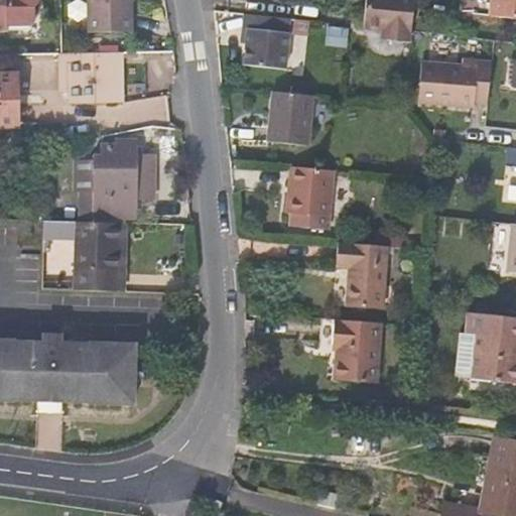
[(0,0),(0,32),(8,32),(9,28),(30,28),(36,24),(36,11),(40,7),(39,0),(0,0)]
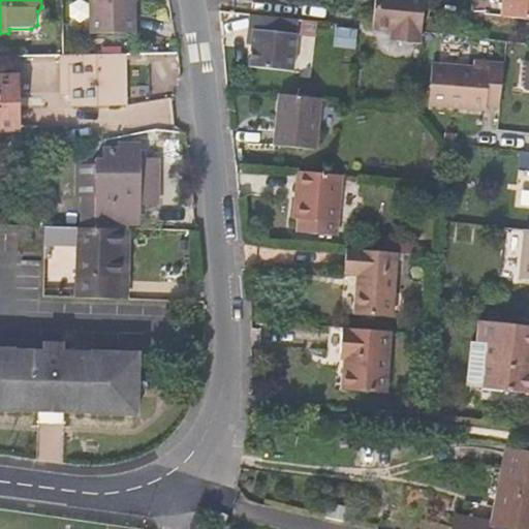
[(132,0),(88,0),(89,34),(133,32),(132,2),(132,0)]
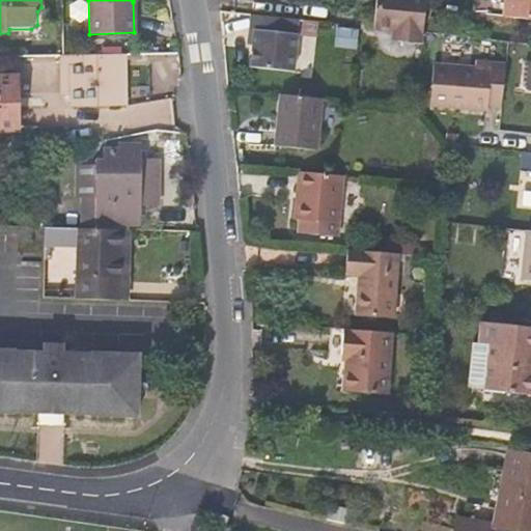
[(404,34),(404,43),(423,44),(424,33),(426,0),(379,0),(378,32),(394,33),(404,34)]
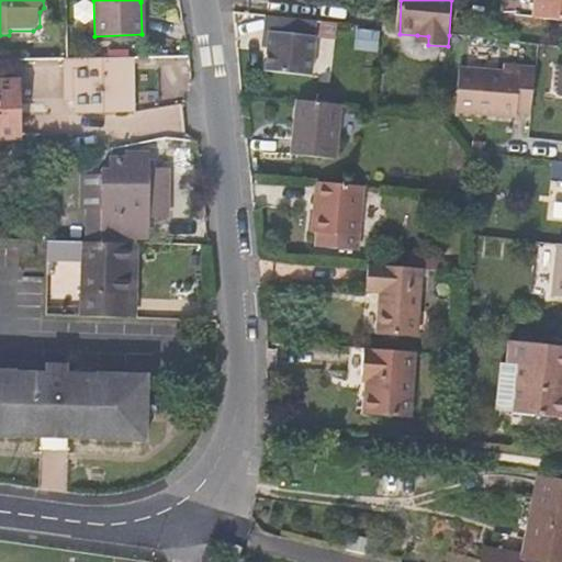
[(561,0),(536,0),(535,15),(561,18),(561,0)]
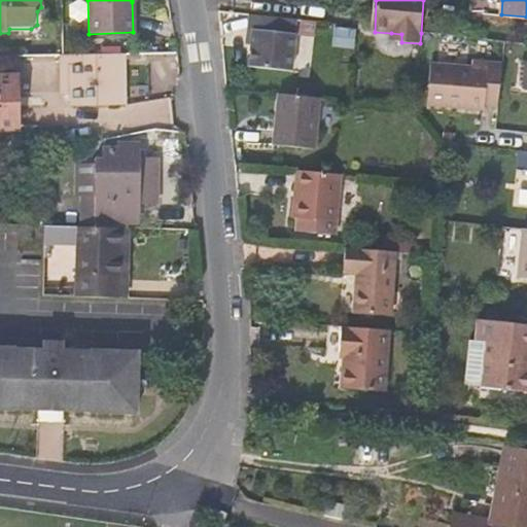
[(289,20),(249,15),(247,33),(252,34),(251,46),(249,67),(290,70),(293,36),(288,36),(289,20)]
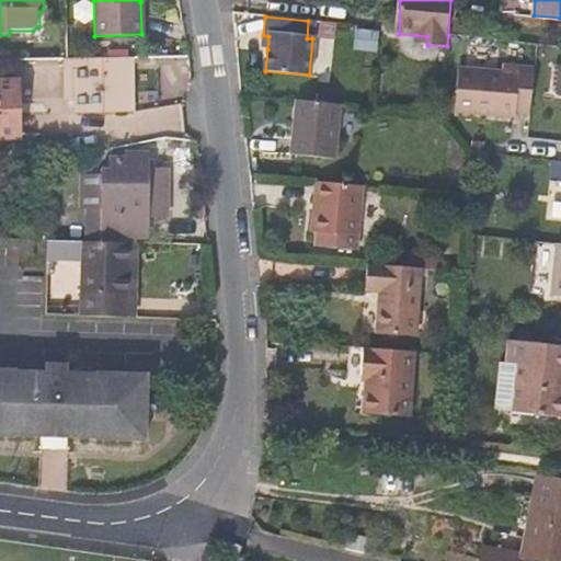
[(416,44),(427,45),(427,36),(416,35),(416,44)]
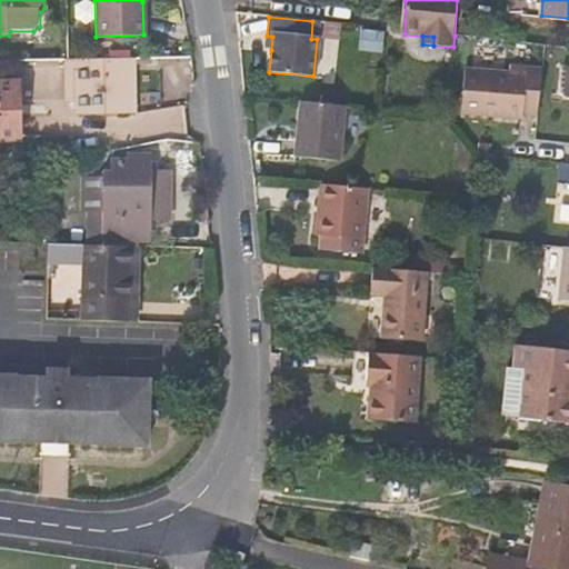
[(76,71),(76,112),(135,112),(133,70),(76,71)]
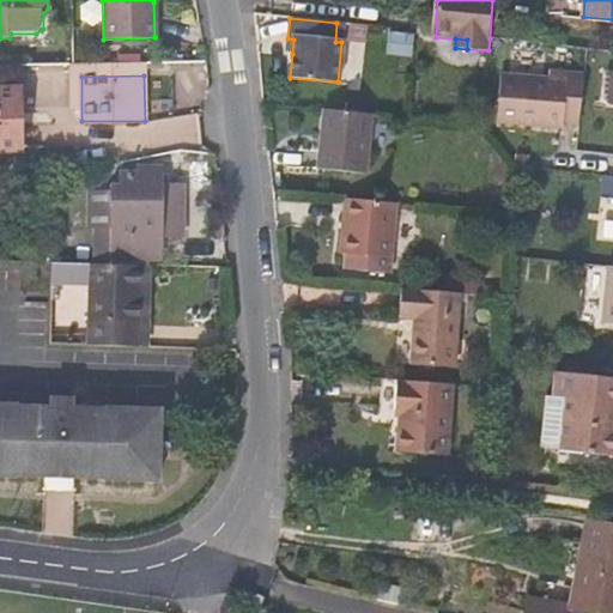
[(502,76),(497,125),(565,131),(570,83),(502,76)]
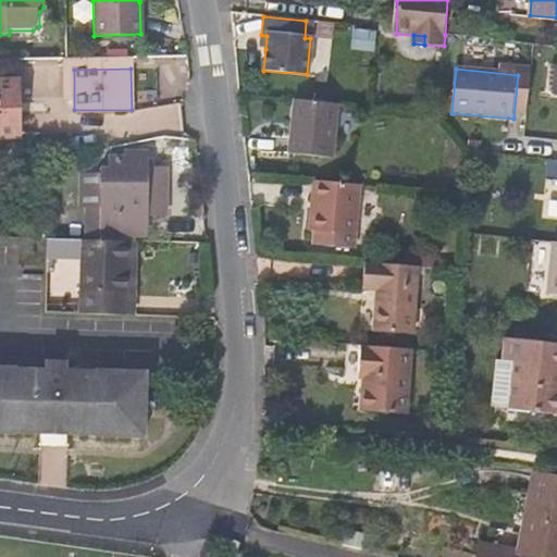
[(0,79),(0,135),(19,135),(17,81),(0,79)]
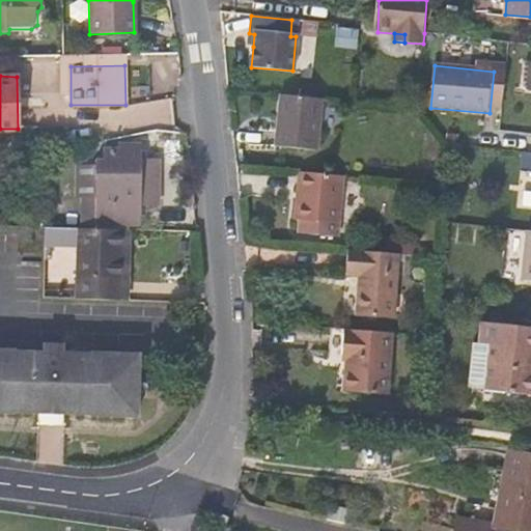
[(324,100),(282,95),(277,147),(318,151),(324,100)]
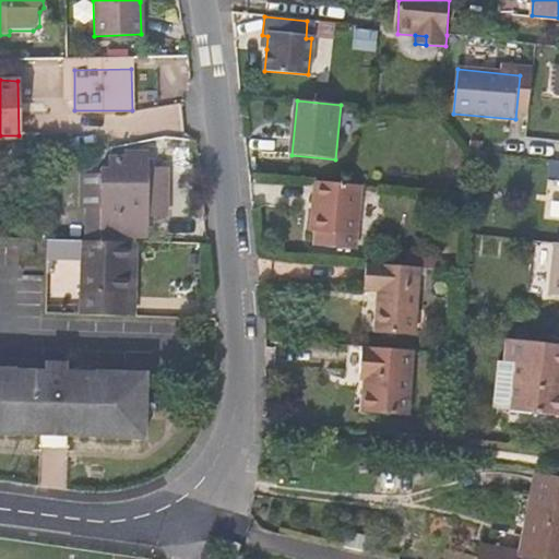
[(149,180),(149,153),(125,153),(125,158),(109,157),(108,170),(100,170),(99,237),(149,236),(149,217),(166,217),(166,180),(149,180)]
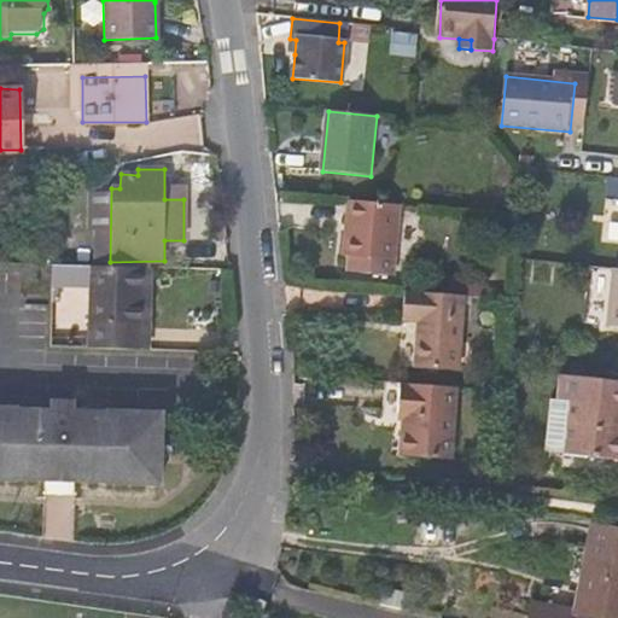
[(164,199),(184,199),(184,190),(164,187),(164,199)]
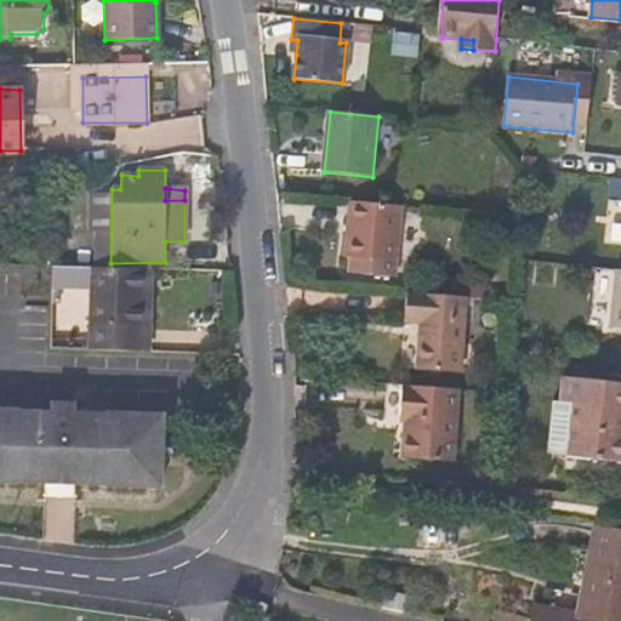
[(396,278),(402,206),(349,203),(345,257),(351,258),(348,274),(396,278)]
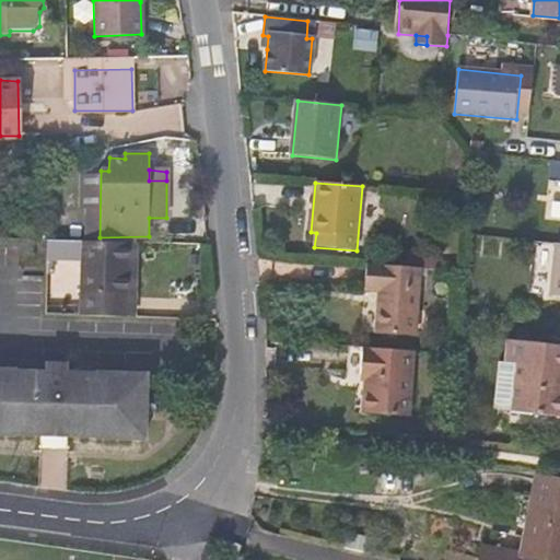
[(47,241),(47,258),(81,259),(80,290),(126,292),(127,243),(47,241)]
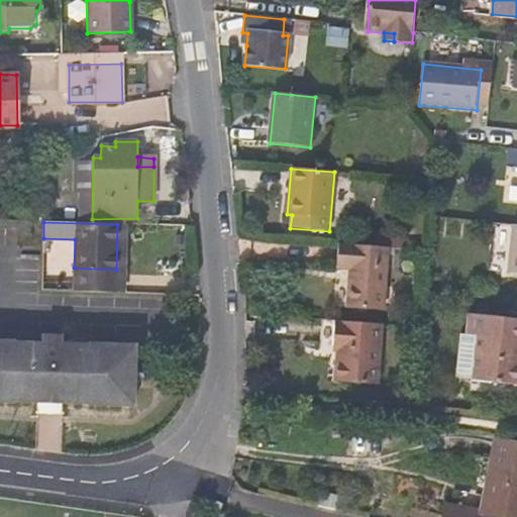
[(516,224),(510,224),(506,272),(516,273),(516,224)]
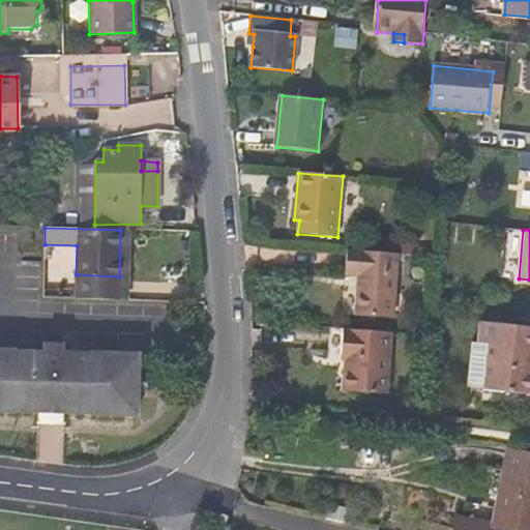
[(417,255),(417,245),(399,244),(399,254),(417,255)]
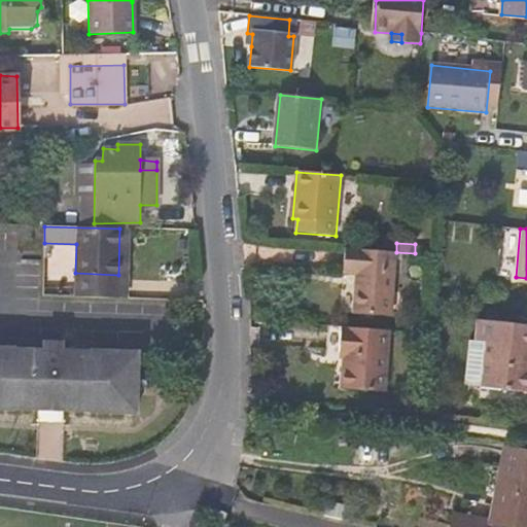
[(394,252),(346,249),(343,275),(359,276),(356,317),(389,319),(394,252)]
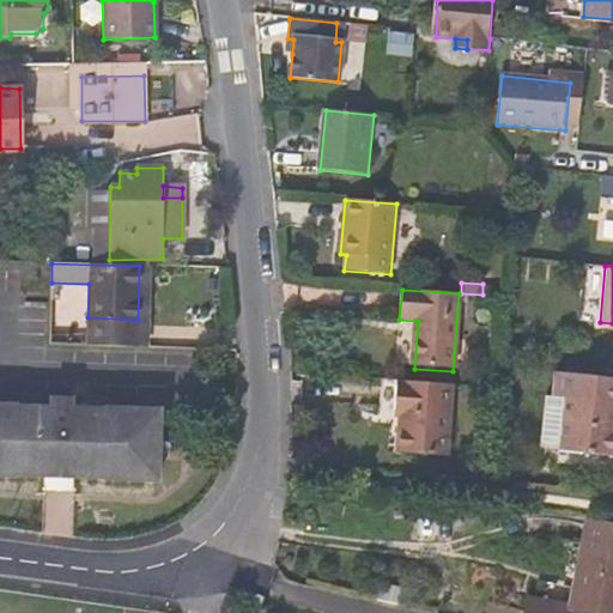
[(565,398),(559,450),(612,455),(612,378),(554,372),(552,396),(565,398)]
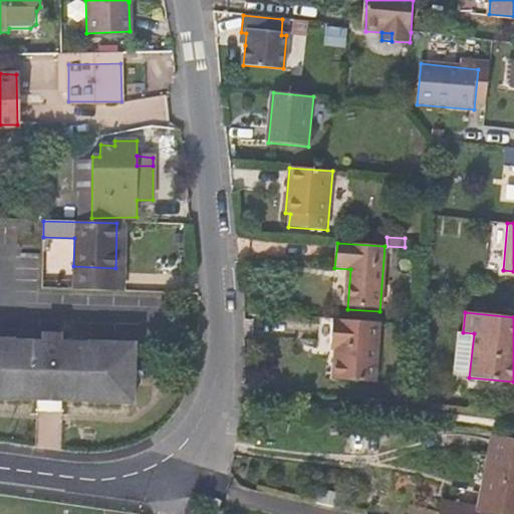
[(0,320),(0,379),(127,384),(131,326),(88,324),(88,325),(56,325),(57,316),(41,316),(41,323),(10,323),(10,321),(0,320)]
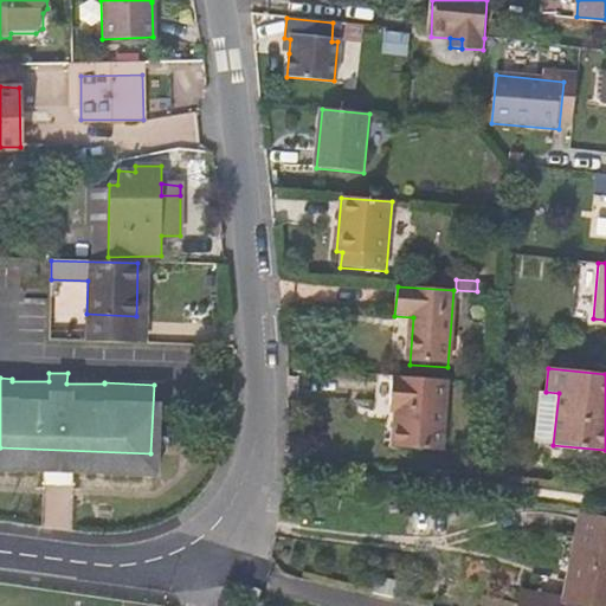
[(447,380),(394,376),(391,413),(397,414),(393,449),(442,453),(447,380)]
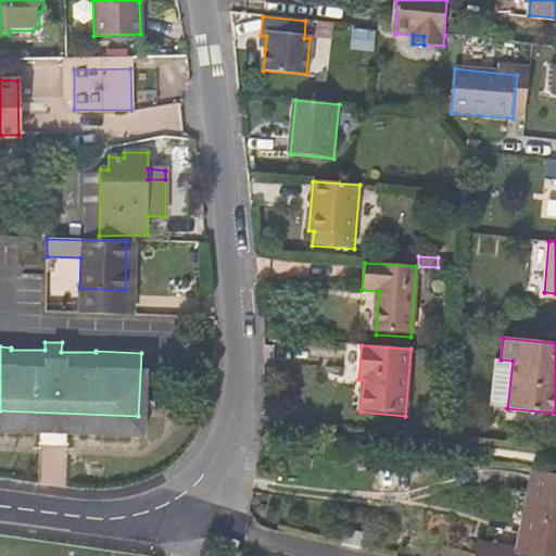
[(501,359),(495,359),(490,406),(507,408),(513,361),(501,359)]
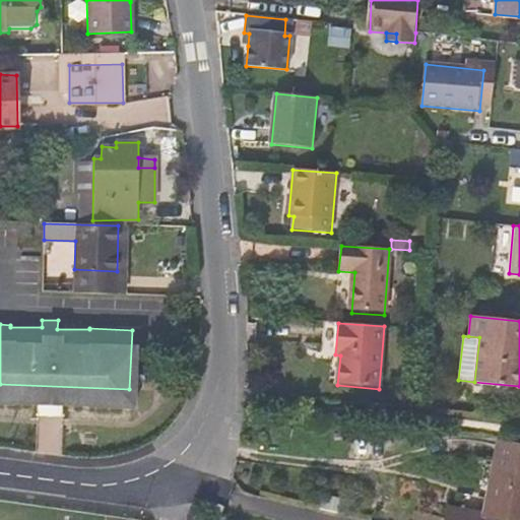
[(519,519),(519,445),(500,441),(483,512),(515,519),(519,519)]
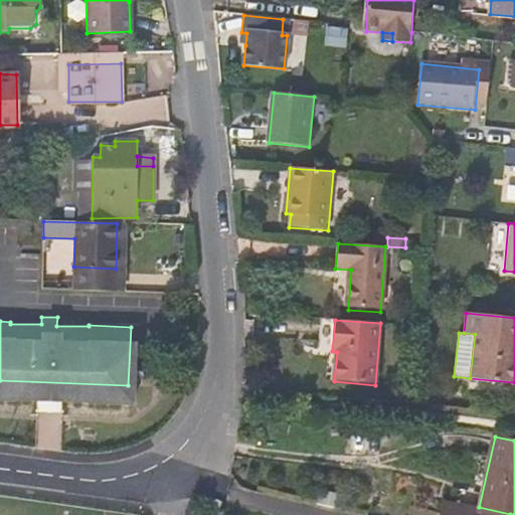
[(443,500),(439,514),(477,514),(479,507),(443,500)]
